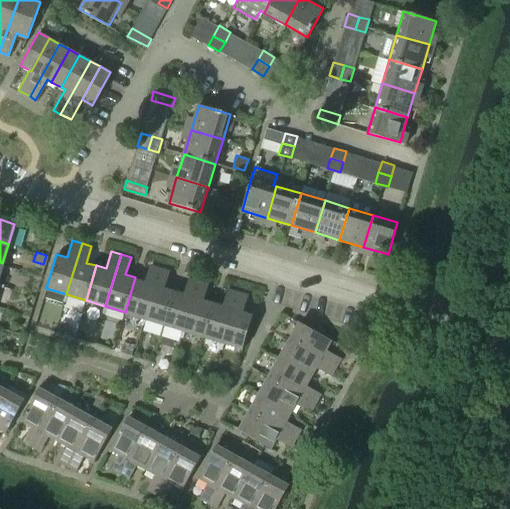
[(144,318),(160,265),(150,262),(145,280),(135,277),(125,312),(144,318)]
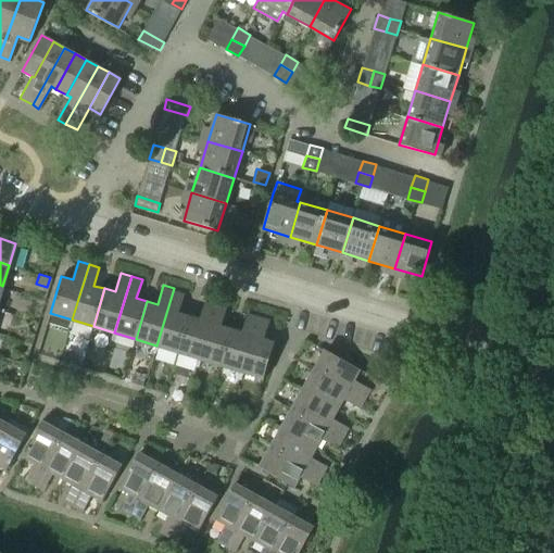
[(178,351),(189,314),(179,311),(185,291),(174,288),(156,346),(178,351)]
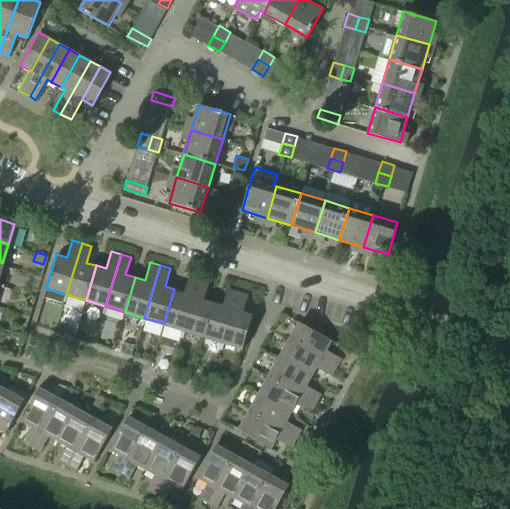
[(183,329),(199,277),(189,274),(184,292),(174,289),(164,323),(183,329)]
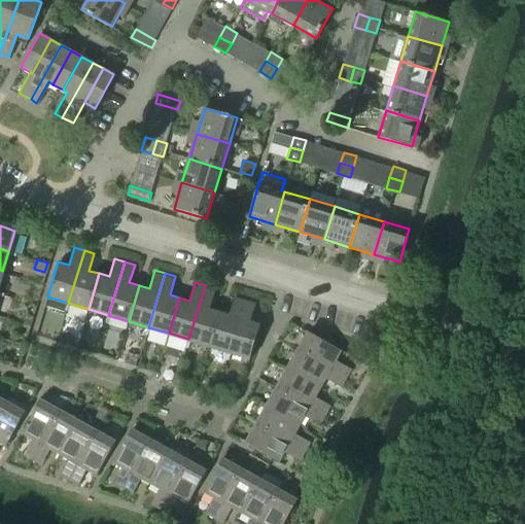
[(208,345),(219,310),(209,307),(215,288),(205,285),(188,339),(208,345)]
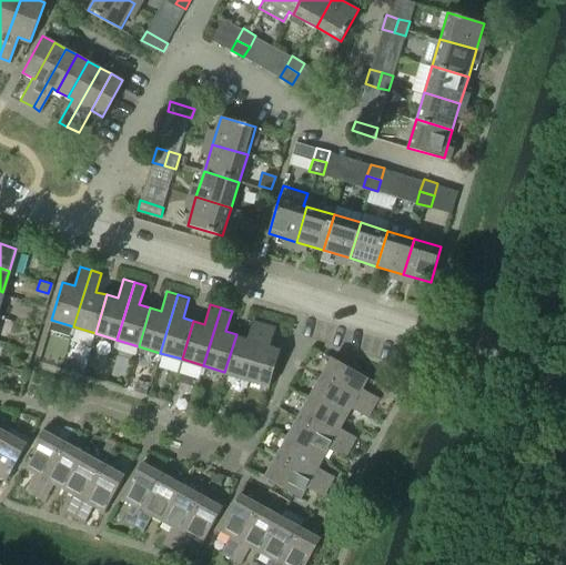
[(246,379),(264,321),(253,318),(246,338),(236,334),(224,372),(246,379)]
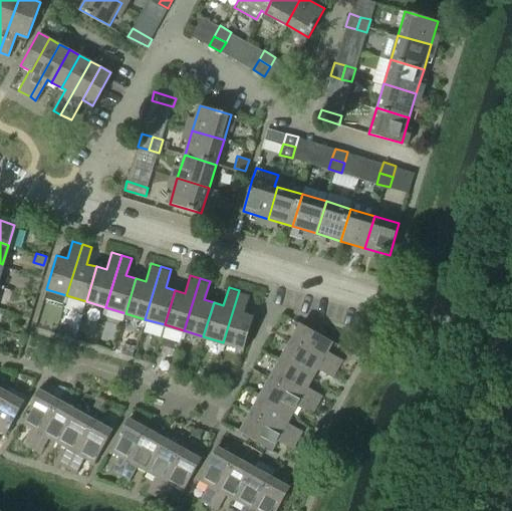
[(243,348),(254,314),(244,311),(249,293),(239,290),(223,342),(243,348)]
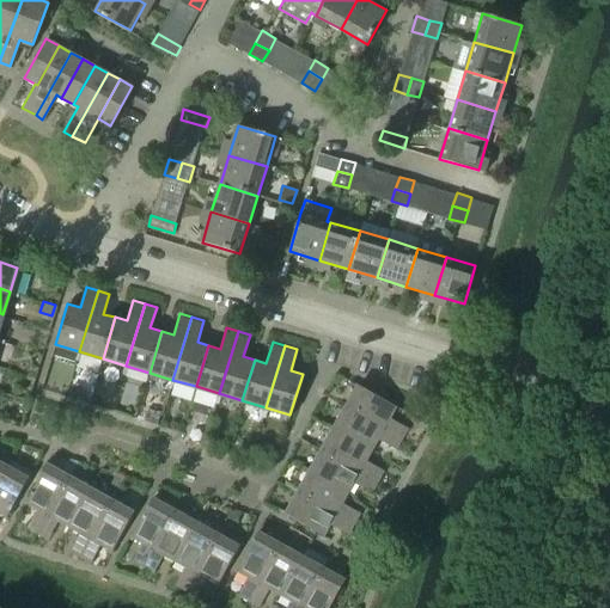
[(401,436),(407,425),(390,416),(396,404),(358,382),(346,405),(401,436)]
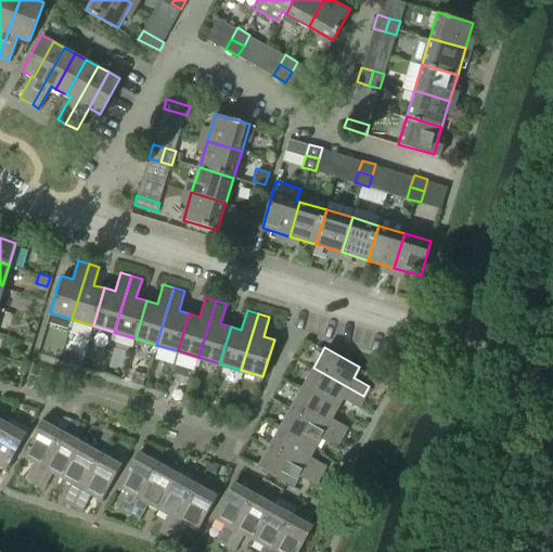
[(63,349),(61,358),(74,361),(76,352),(63,349)]
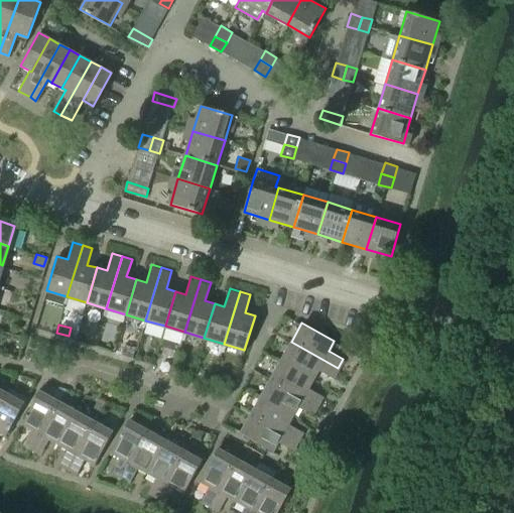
[(333,377),(338,368),(291,342),(281,359),(313,378),(318,369),(333,377)]
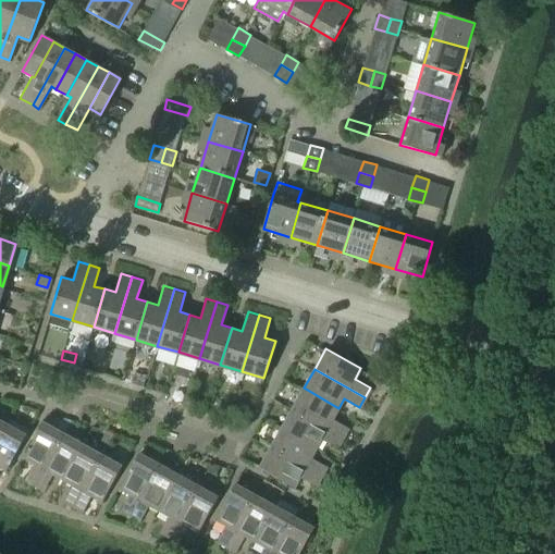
[(133,370),(130,381),(142,384),(145,374),(133,370)]
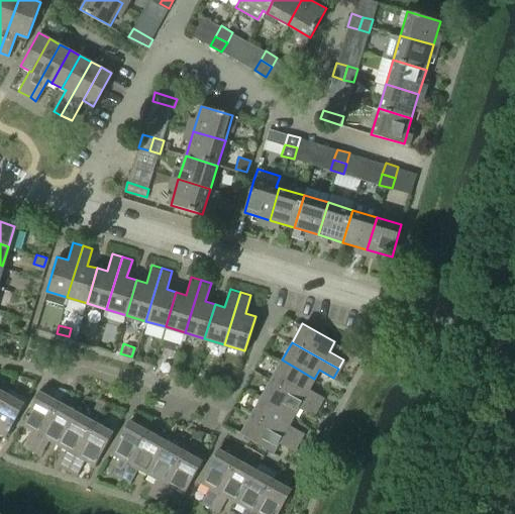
[(318,404),(322,396),(309,389),(314,379),(282,360),(272,378),(318,404)]
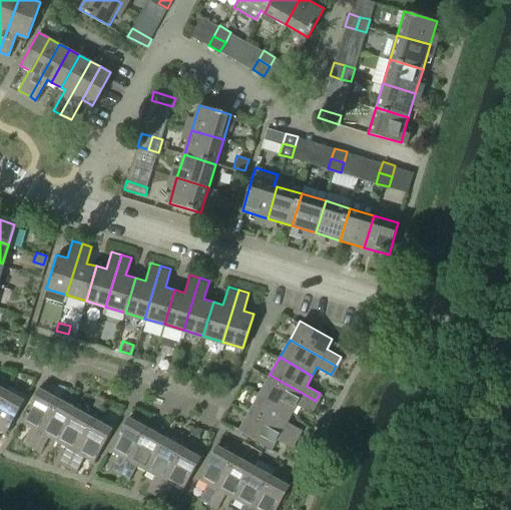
[(311,411),(316,401),(270,375),(260,393),(292,411),(297,403),(311,411)]
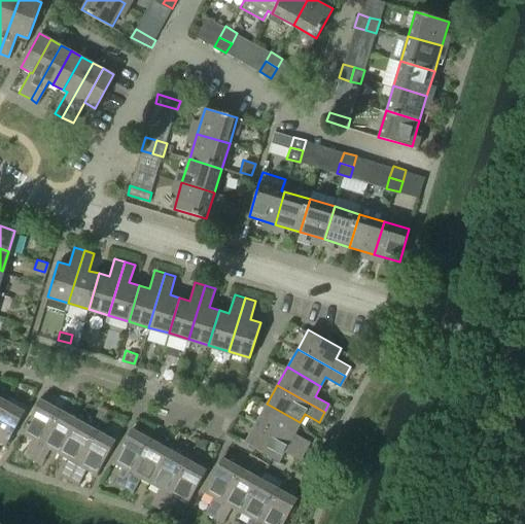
[(60,406),(65,395),(59,392),(54,402),(60,406)]
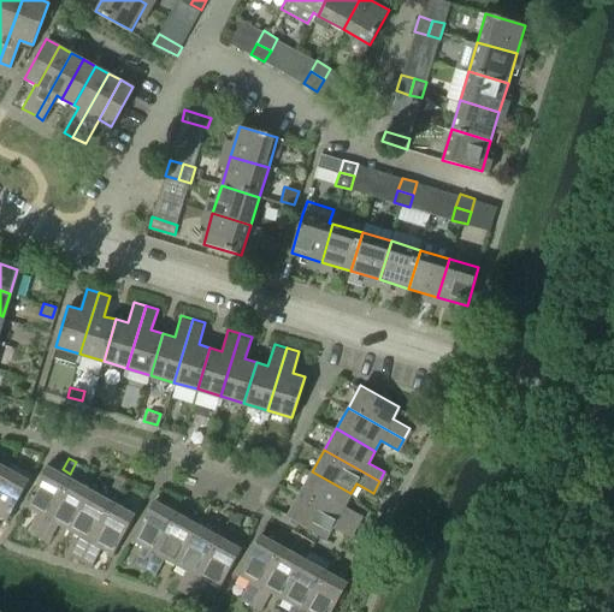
[(39,534),(70,477),(48,464),(25,504),(37,510),(28,528),(39,534)]
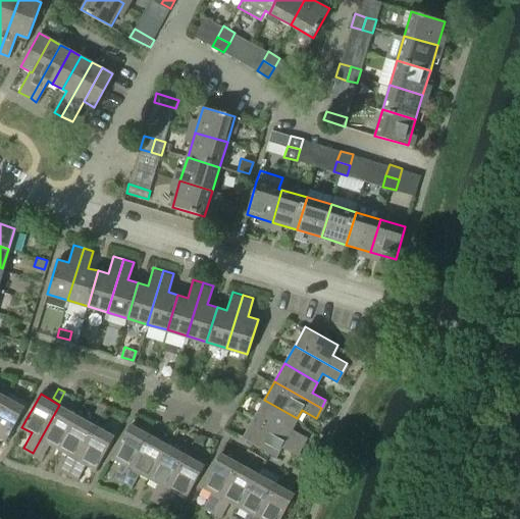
[(0,436),(5,440),(23,407),(5,397),(0,406),(0,436)]
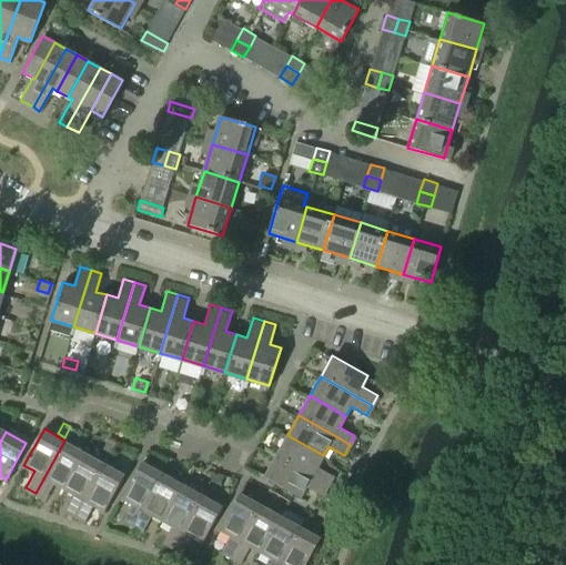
[(327,484),(333,474),(317,465),(323,455),(287,435),(276,455),(327,484)]
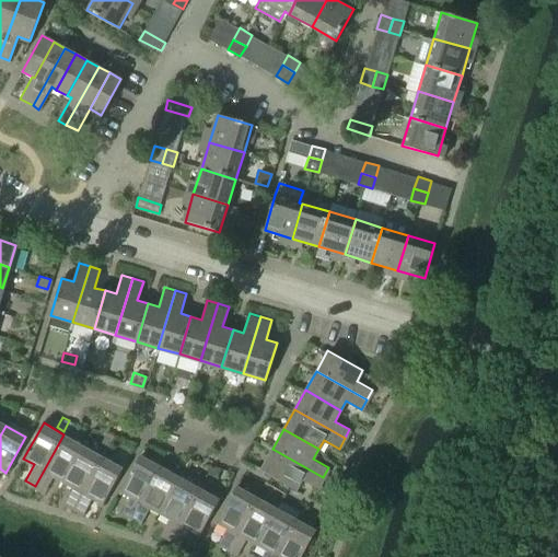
[(62,480),(82,445),(64,434),(35,486),(44,491),(54,475),(62,480)]
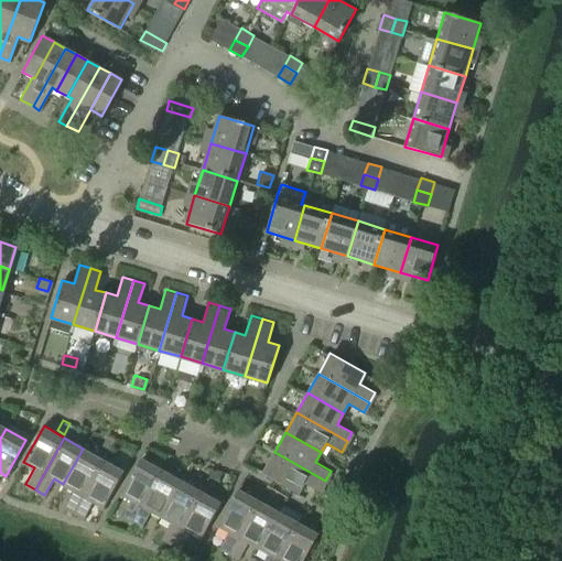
[(73,510),(103,460),(83,449),(63,484),(73,489),(64,506),(73,510)]
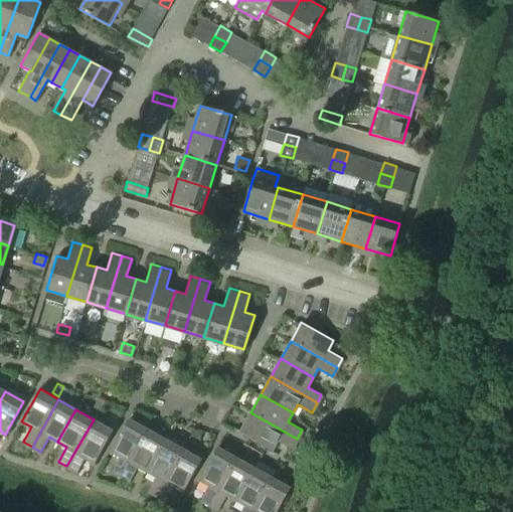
[(292,448),(297,439),(250,412),(239,431),(272,449),(277,440),(292,448)]
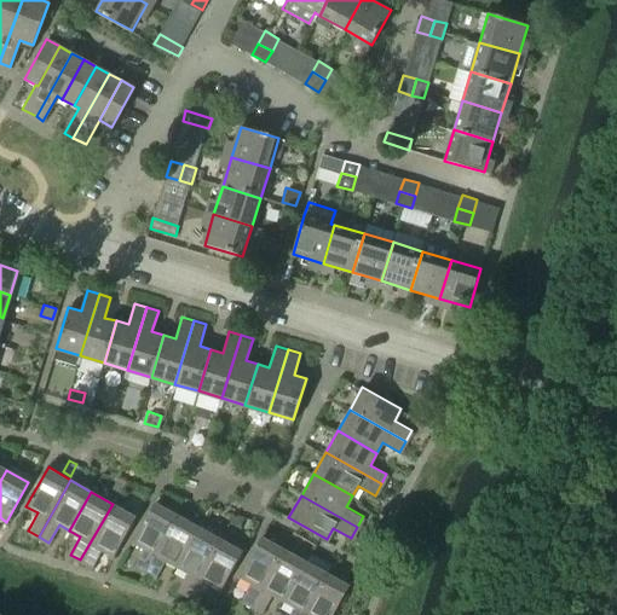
[(145,570),(177,514),(155,503),(133,541),(145,547),(136,564),(145,570)]
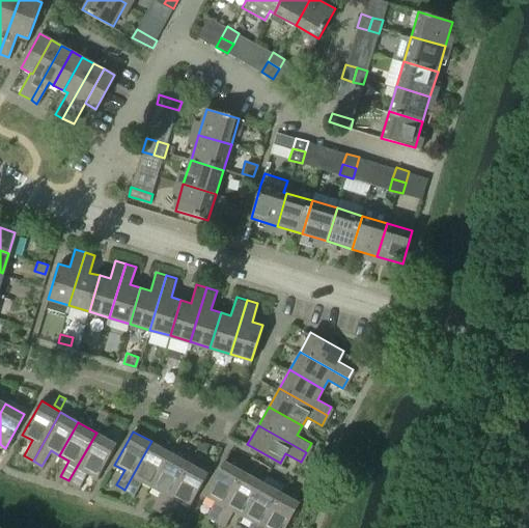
[(98,477),(116,444),(96,433),(68,480),(79,485),(87,471),(98,477)]
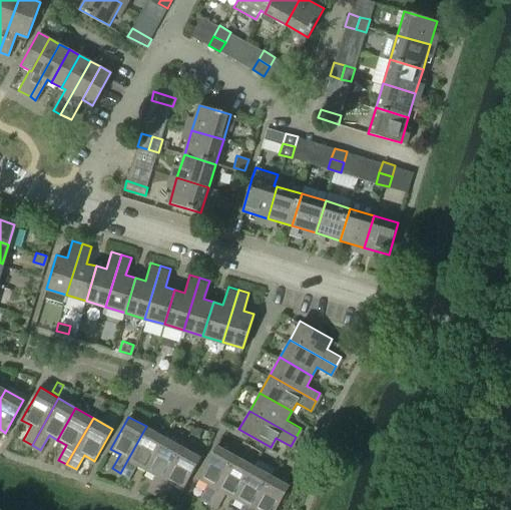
[(146,468),(163,436),(146,426),(120,473),(129,478),(137,463),(146,468)]
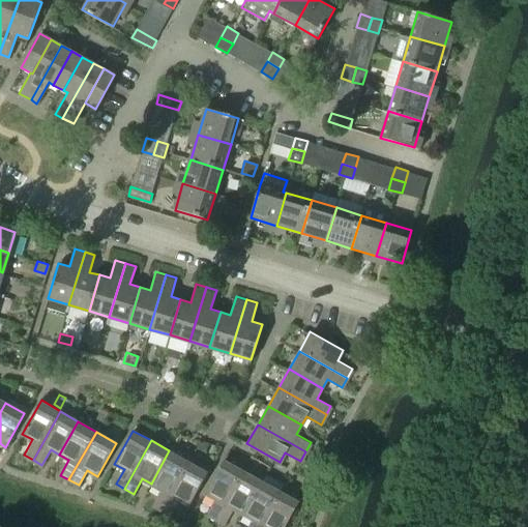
[(152,504),(160,509),(187,461),(169,450),(151,484),(160,490),(152,504)]
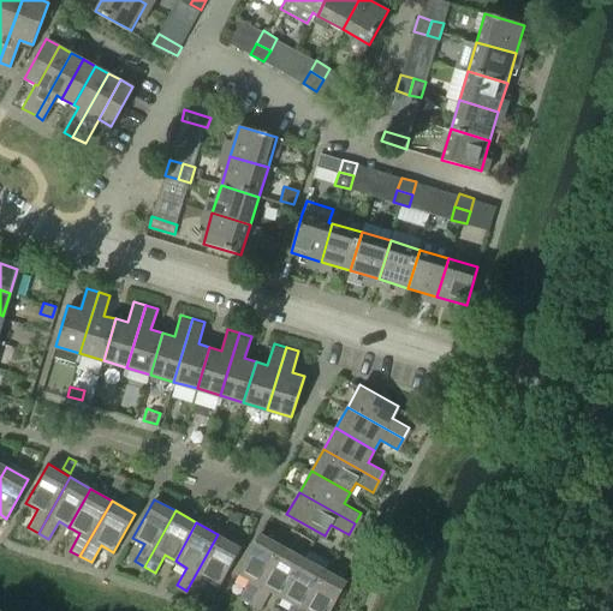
[(250,601),(281,545),(260,533),(238,573),(249,579),(239,595),(250,601)]
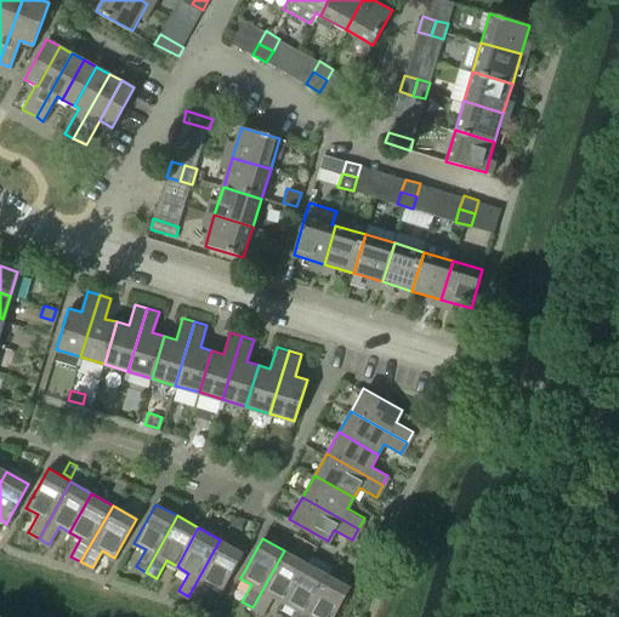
[(188,596),(199,603),(210,584),(221,590),(243,553),(220,540),(188,596)]
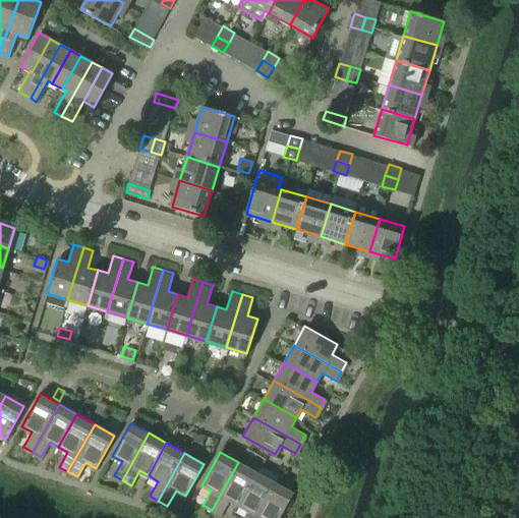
[(237,505),(255,471),(238,462),(212,510),(221,515),(229,500),(237,505)]
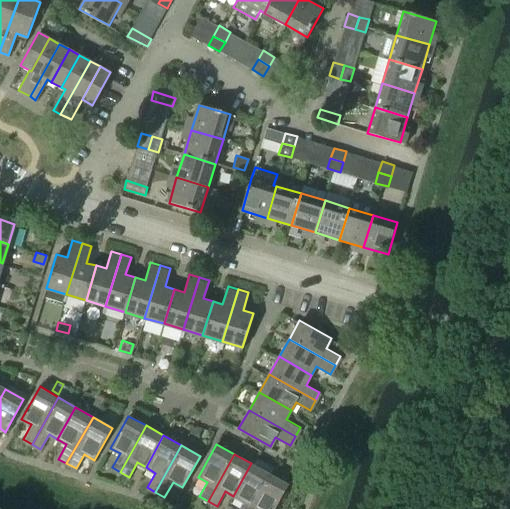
[(272,466),(255,456),(251,463),(233,496),(243,501),(237,508),(249,508),(269,474),(268,473),(272,466)]
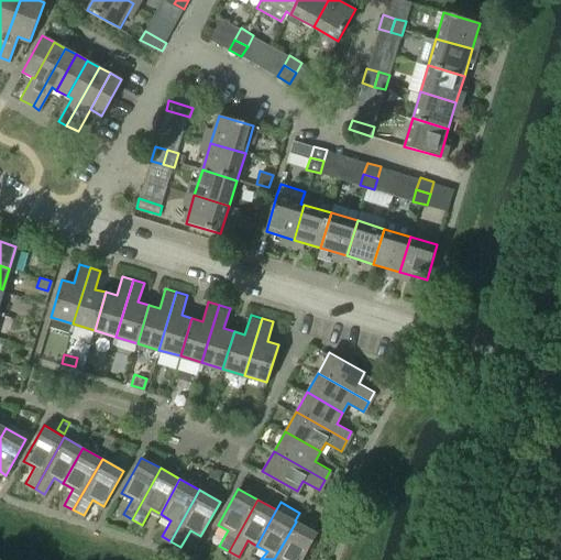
[(301,559),(317,533),(296,522),(274,559),(301,559)]
